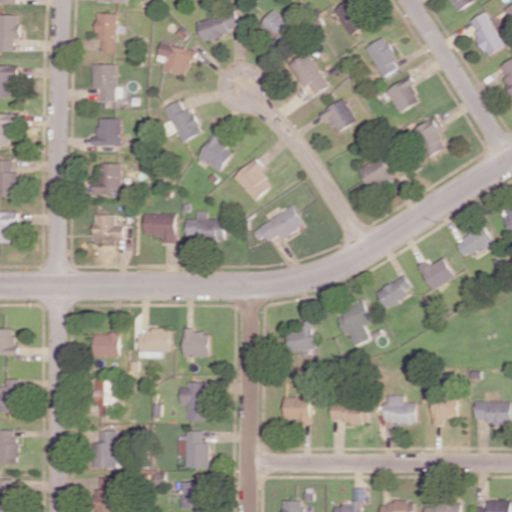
[(351,37),(371,25),(355,0),(351,0),(335,10),(351,37)]
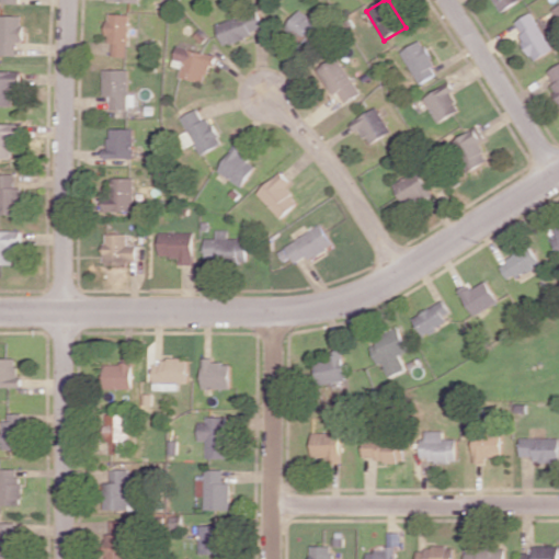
[(491,0),(501,14),(522,0),(491,0)]
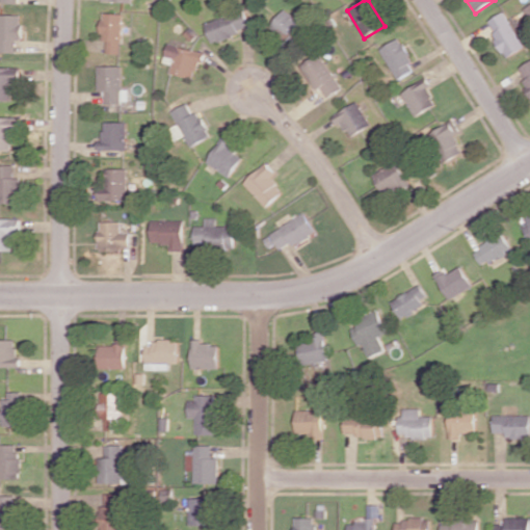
[(211,45),(252,32),(245,11),(205,24),(211,45)]
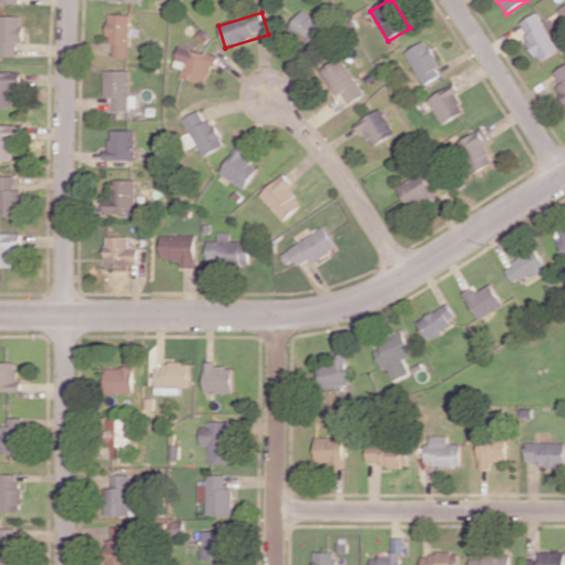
[(288,32),(312,49),(327,29),(302,12),(288,32)]
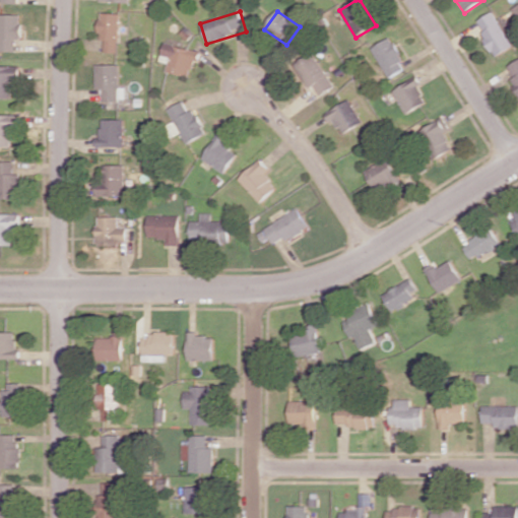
[(494,58),(512,49),(494,12),(475,21),(494,58)]
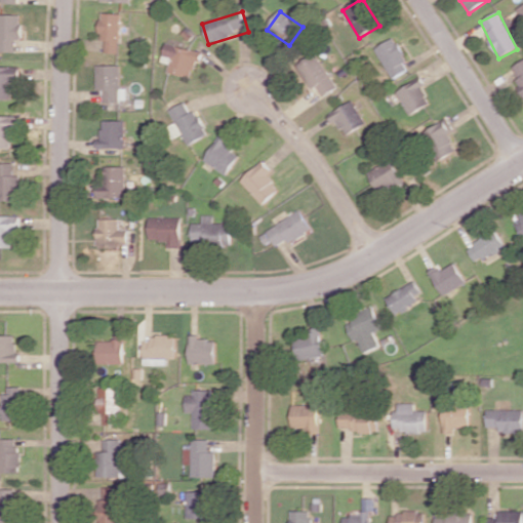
[(120,14),(101,14),(99,40),(106,40),(105,54),(119,55),(120,14)]
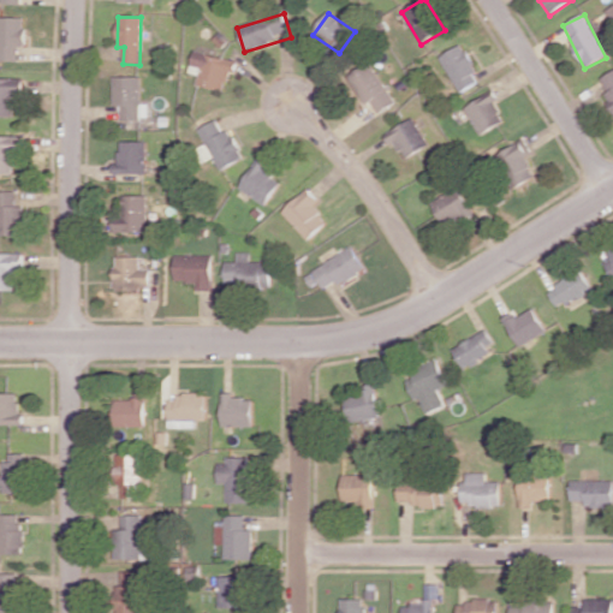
[(24,48),(23,19),(0,18),(0,63),(18,63),(17,48),(24,48)]
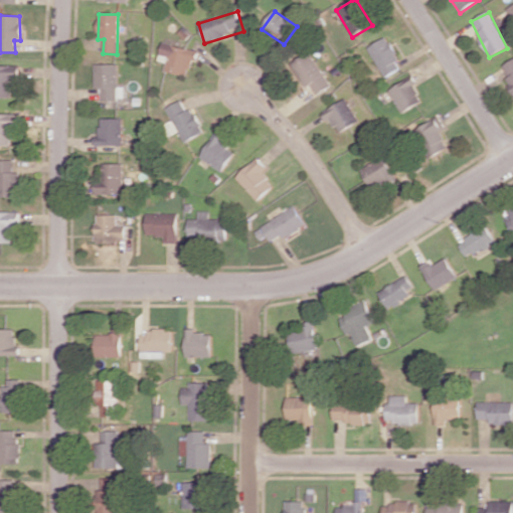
[(367,47),(382,78),(401,69),(386,38),(367,47)]
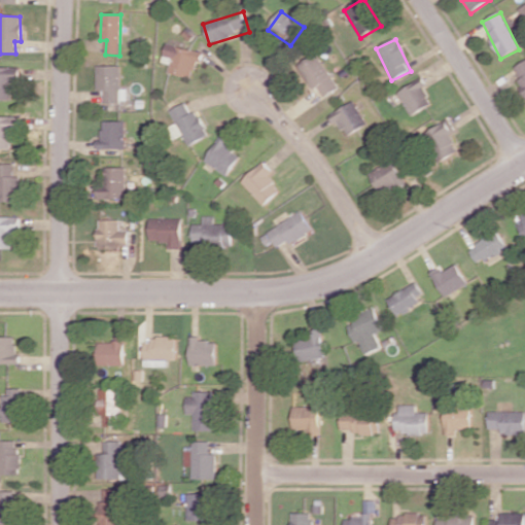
[(171,65),(168,73),(194,80),(201,53),(167,44),(163,63),(171,65)]
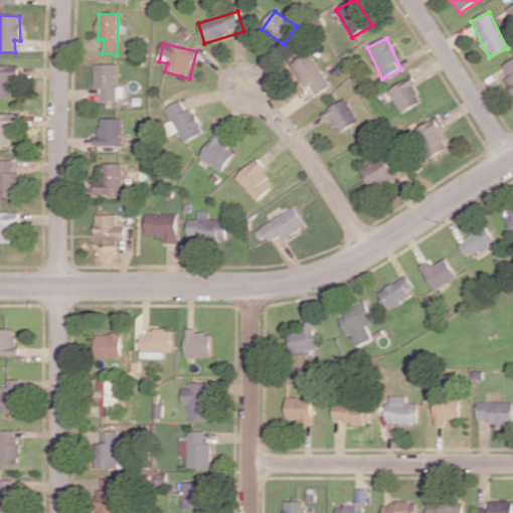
[(328,90),(311,53),(291,63),(303,90),(311,86),(315,96),(328,90)]
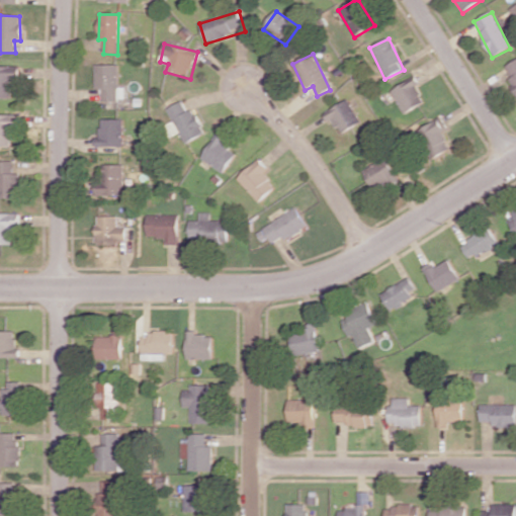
[(515,93),(515,60),(502,68),(515,93)]
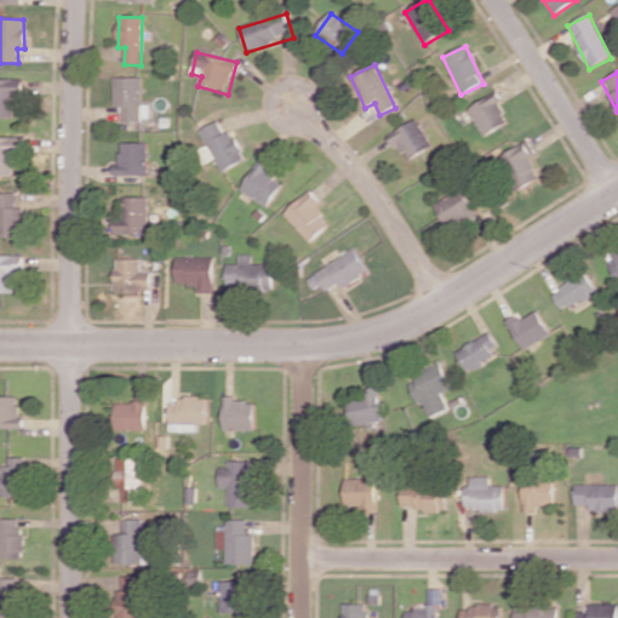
[(142,79),(115,79),(114,108),(122,108),(121,122),(142,124),(142,79)]
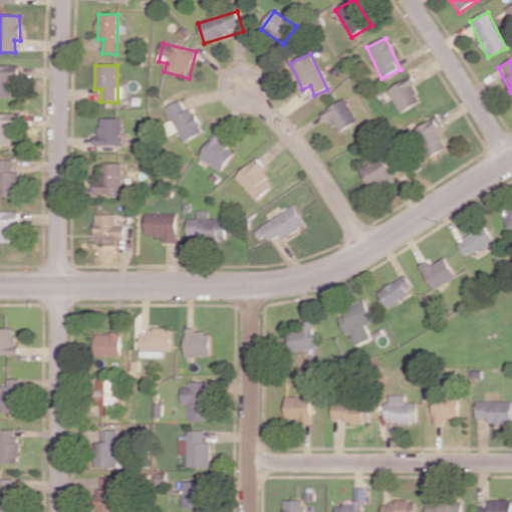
[(0,97),(11,98),(12,82),(19,82),(19,66),(0,66),(0,97)]
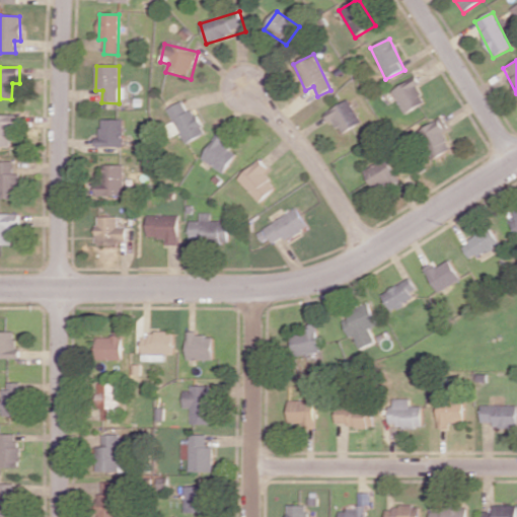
[(404,116),(425,102),(416,87),(420,85),(415,77),(390,92),(404,116)]
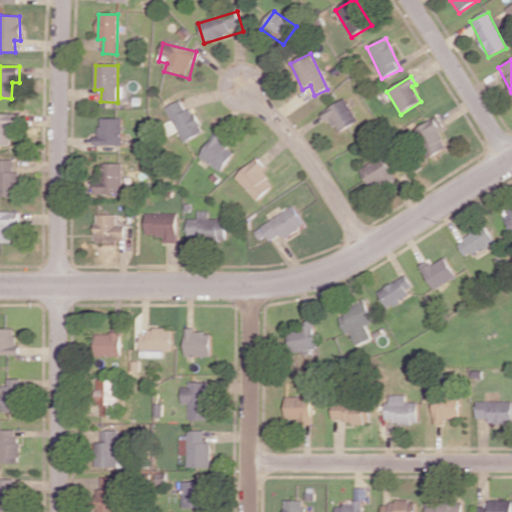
[(336,135),(357,122),(344,99),(322,112),(336,135)]
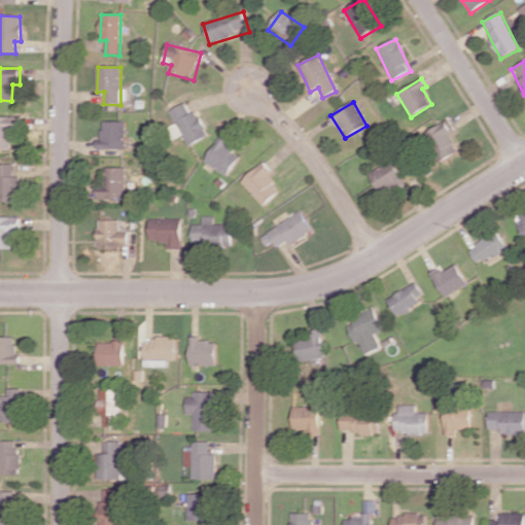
[(171,111),(188,147),(210,137),(198,110),(190,114),(186,104),(171,111)]
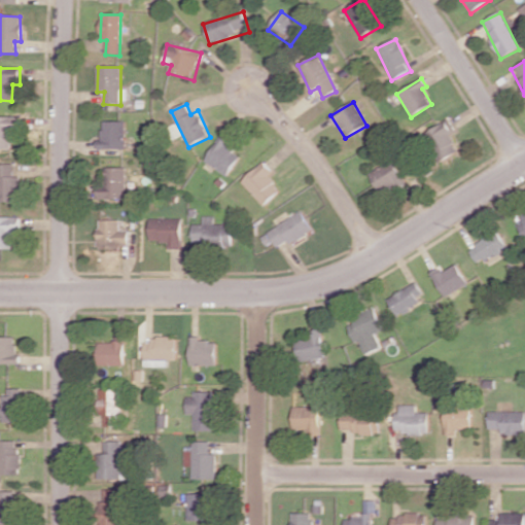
[(0,149),(15,150),(16,117),(0,117),(0,149)]
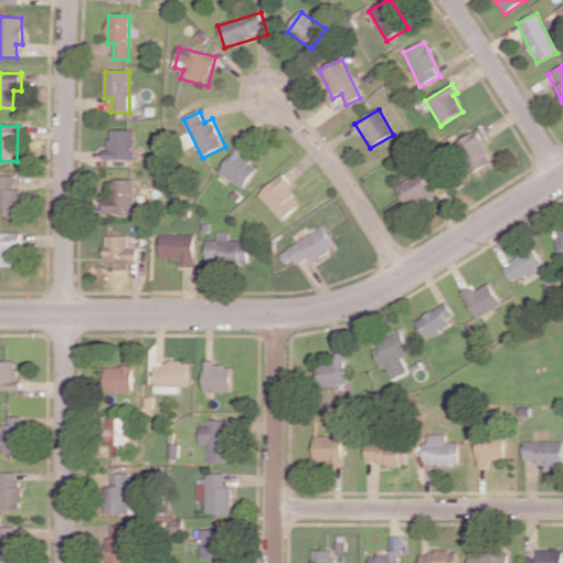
[(492,162),(481,146),(488,141),(479,129),(454,146),(474,174),(492,162)]
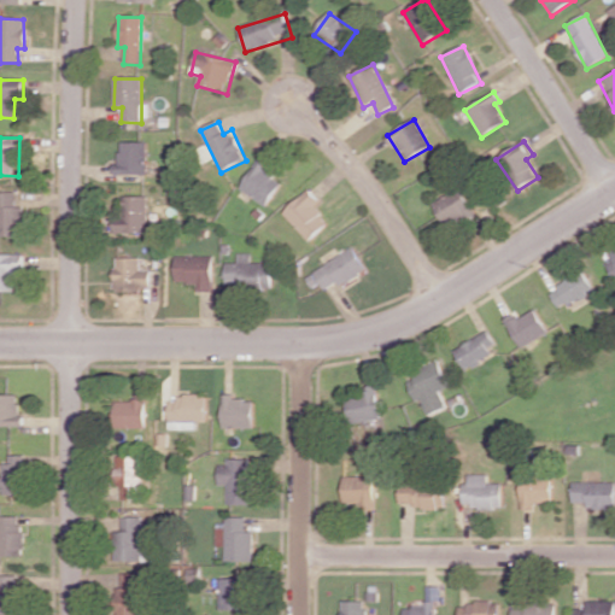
[(148,175),(147,144),(119,144),(121,164),(115,164),(115,176),(148,175)]
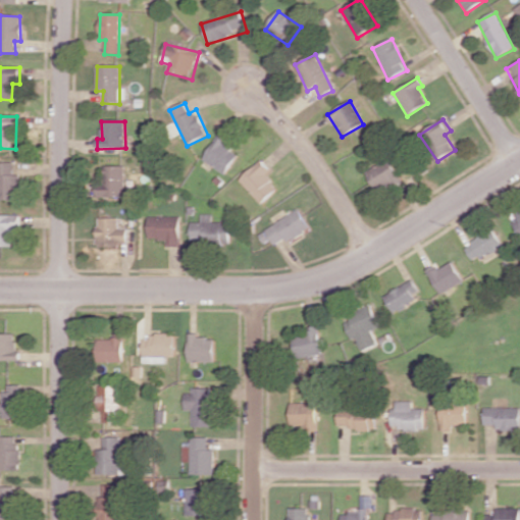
[(227,175),(240,150),(215,139),(203,162),(227,175)]
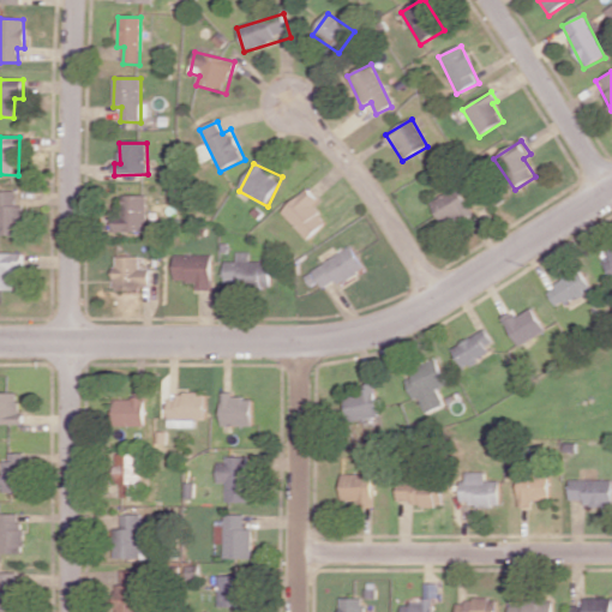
[(327,223),(312,207),(318,201),(307,189),(281,214),(307,241),(327,223)]
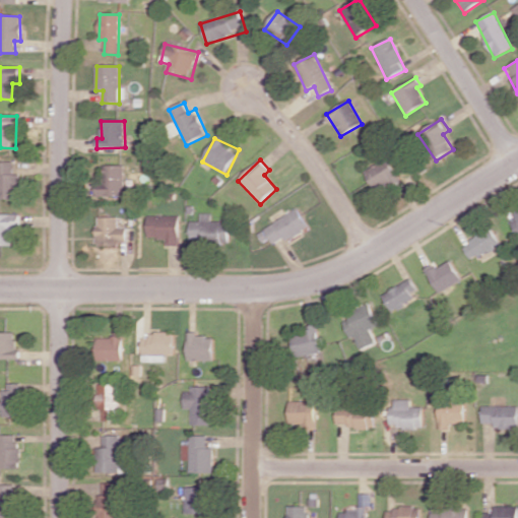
[(399,184),(390,159),(365,170),(374,193),(399,184)]
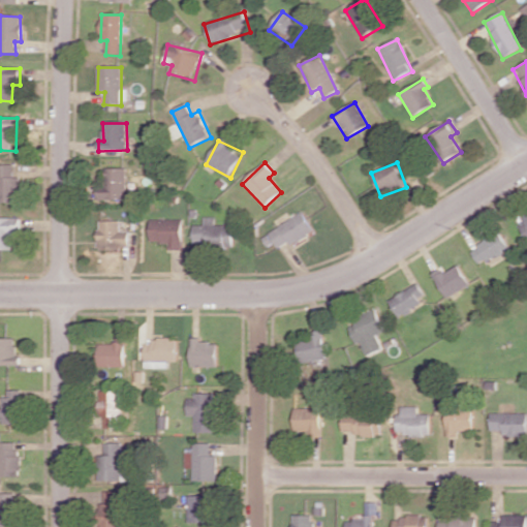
[(0,203),(20,204),(21,178),(14,178),(14,165),(0,164),(0,203)]
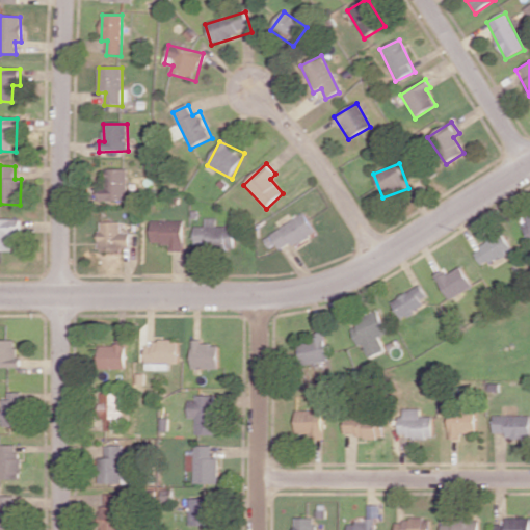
[(129,202),(127,169),(102,170),(103,203),(129,202)]
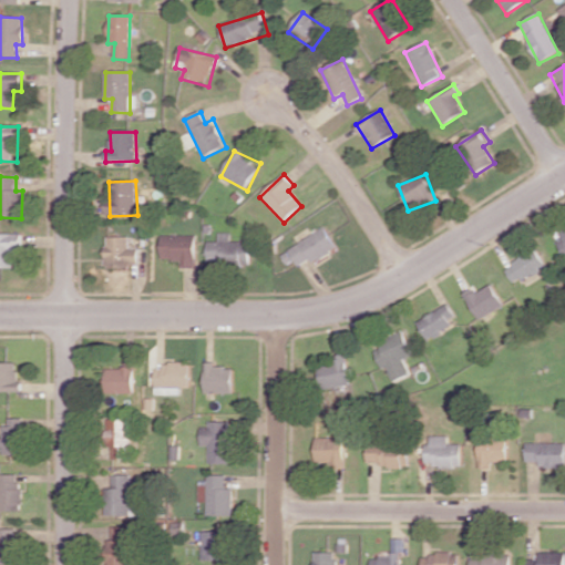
[(285,265),(294,260),(297,269),(336,249),(325,229),(278,253),(285,265)]
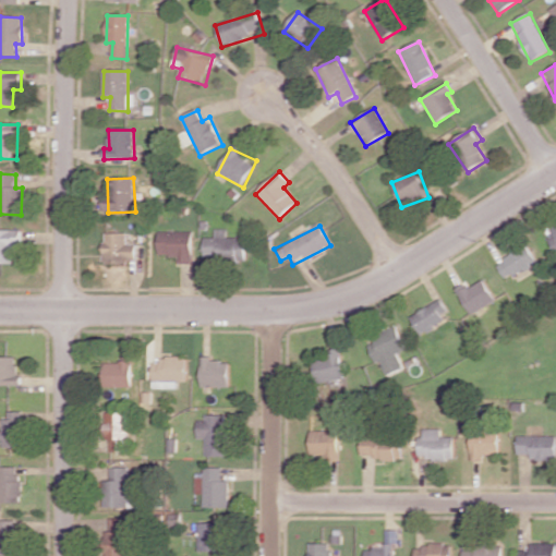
[(555,227),(543,236),(555,255),(555,254),(555,227)]
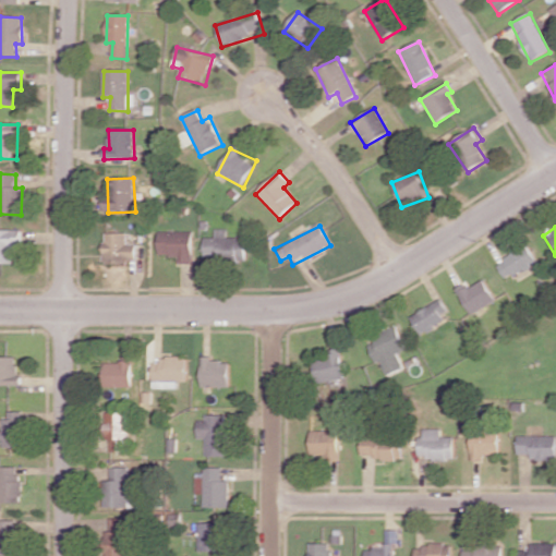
[(203,239),(204,261),(246,260),(245,238),(227,239),(226,230),(214,230),(215,239),(203,239)]
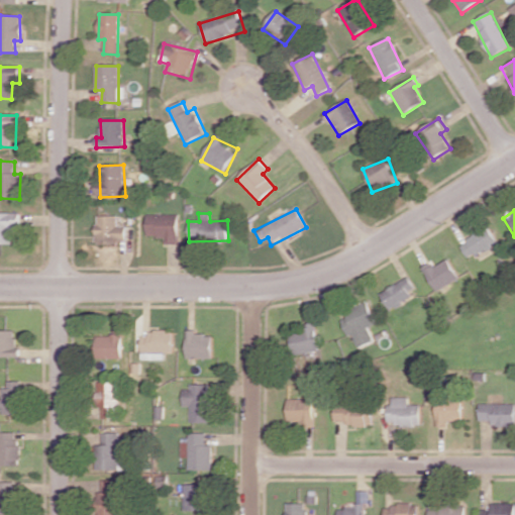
[(0,244),(13,245),(13,230),(20,230),(20,214),(0,214),(0,244)]
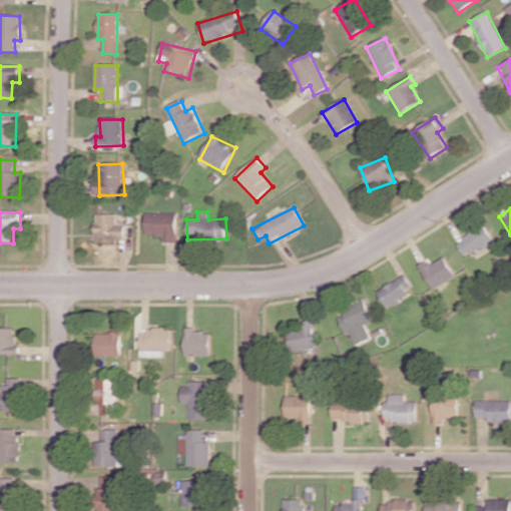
[(177,214),(145,213),(144,236),(162,236),(162,242),(176,242),(177,214)]
